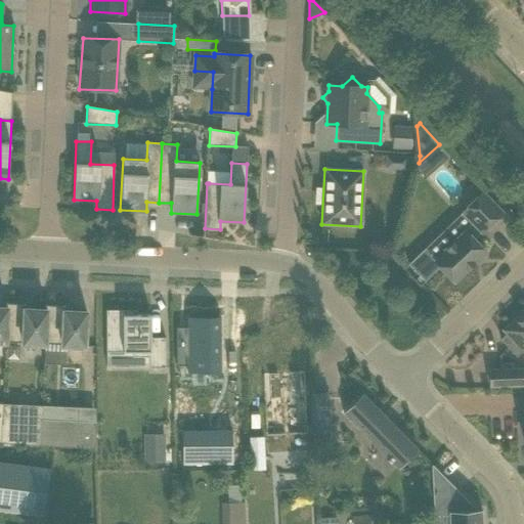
[(473,223),(435,260),(424,249),(408,264),(425,281),(440,266),(455,282),(486,253),(473,241),(481,232),(482,233),(503,214),(482,192),(462,212),(473,223)]
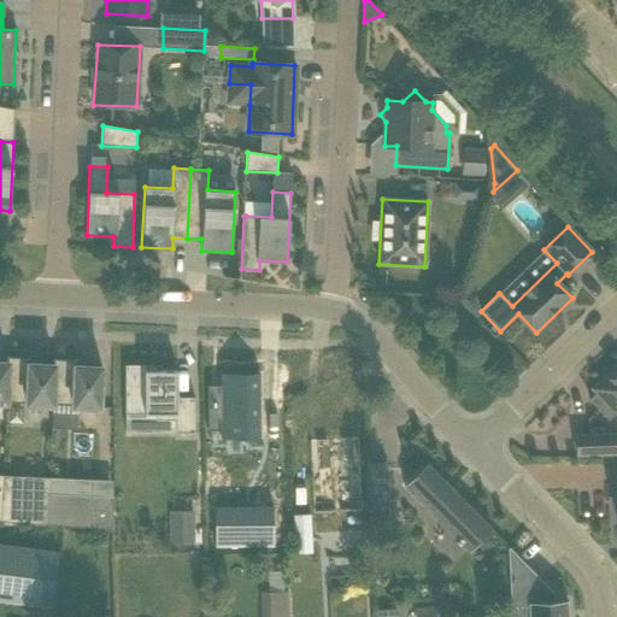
[(53,405),(53,401),(52,401),(54,364),(53,364),(30,363),(30,359),(7,358),(7,363),(6,399),(7,399),(27,400),(27,404),(53,405)]
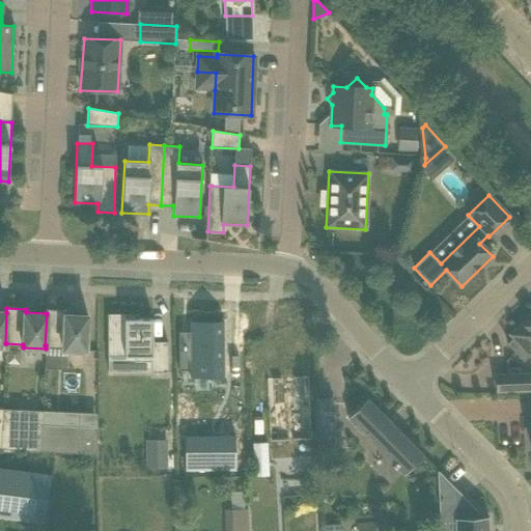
[(46,309),(46,313),(47,313),(45,345),(46,345),(62,346),(62,350),(86,351),(87,315),(65,314),(65,310),(46,309)]
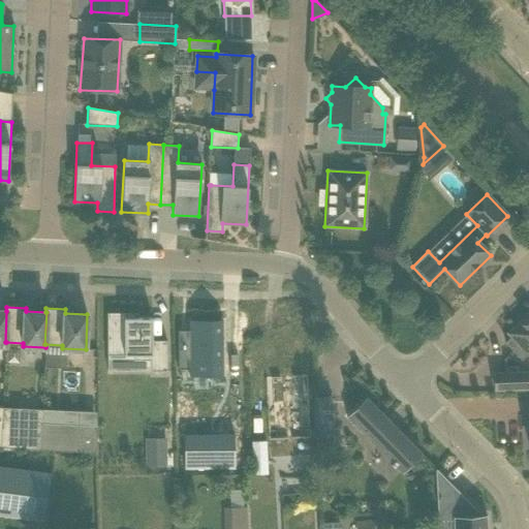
[(528,312),(508,333),(511,337),(506,343),(521,359),(527,353),(528,354),(528,312)]
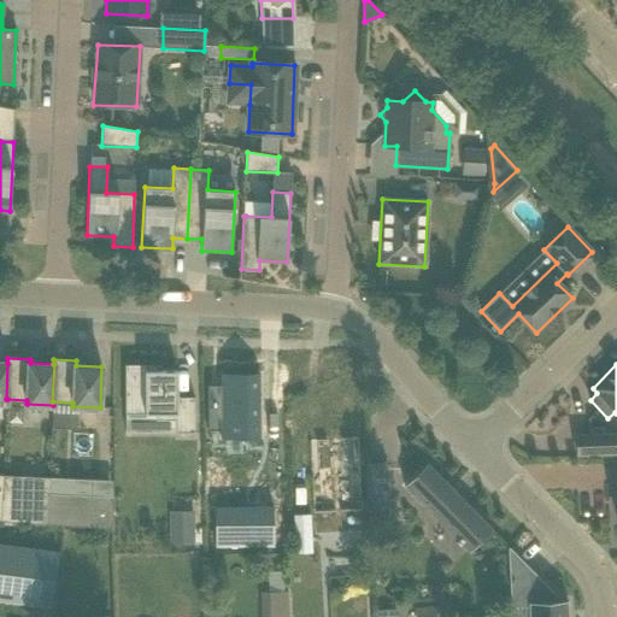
[(177,398),(177,371),(147,371),(147,365),(124,365),(125,415),(156,415),(156,421),(176,421),(176,433),(194,433),(194,398),(177,398)]
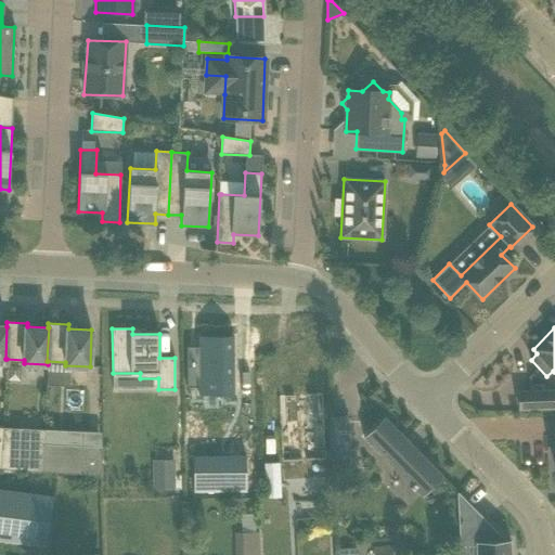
[(201,337),(198,337),(198,348),(186,349),(188,389),(199,389),(199,397),(201,397),(201,396),(232,395),(232,397),(234,397),(234,337),(232,337),(232,338),(201,338),(201,337)]
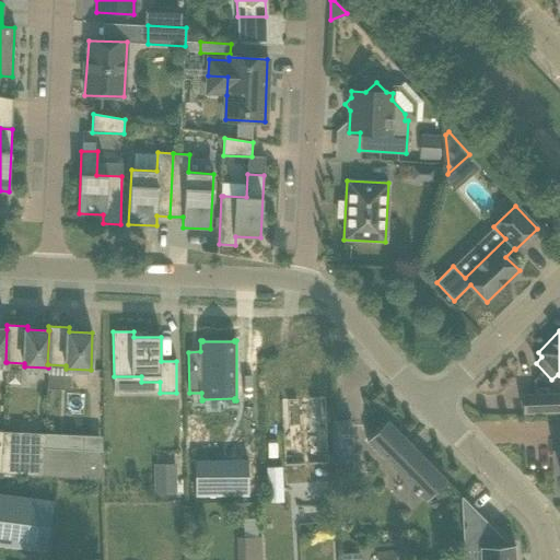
[(559,393),(523,395),(524,415),(559,412),(559,393)]
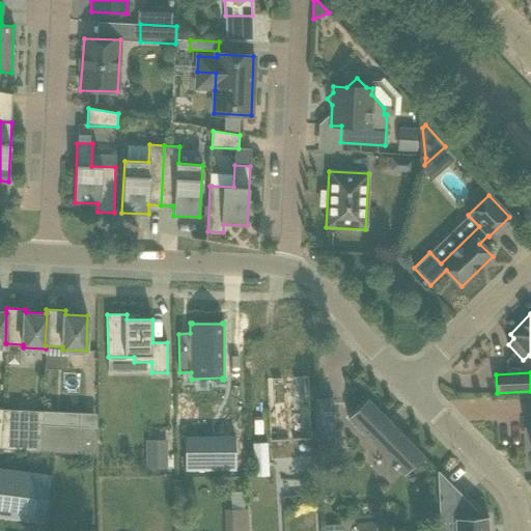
[(316,443),(335,442),(333,399),(315,400),(316,443)]
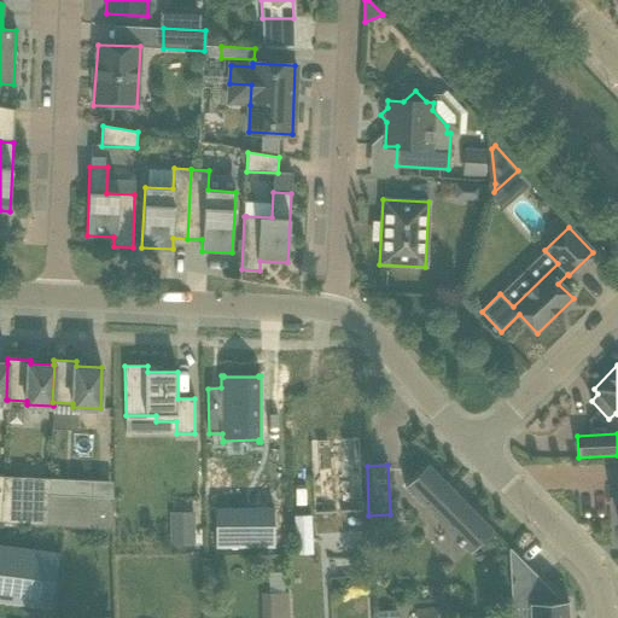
[(461,544),(470,553),(493,531),(427,465),(404,487),(458,541),(456,542),(460,546),(461,544)]
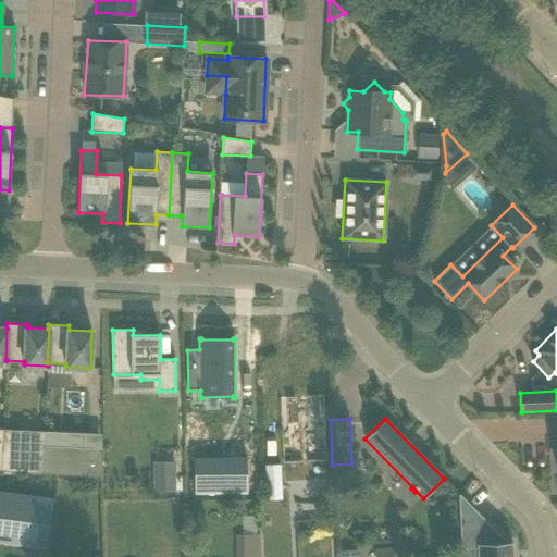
[(1,429),(0,443),(0,450),(0,452),(0,470),(46,473),(47,446),(48,430),(1,429)]
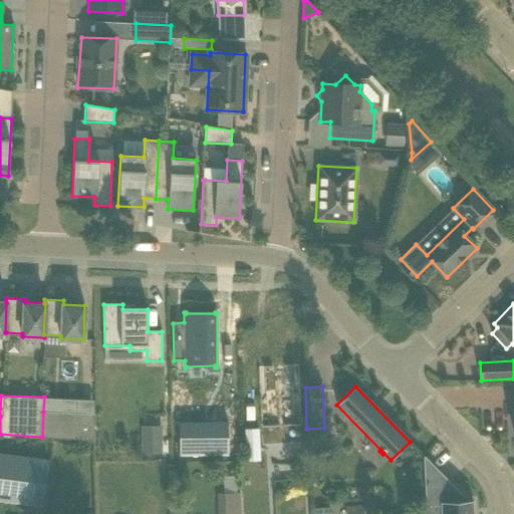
[(95,441),(96,413),(43,412),(42,437),(95,441)]
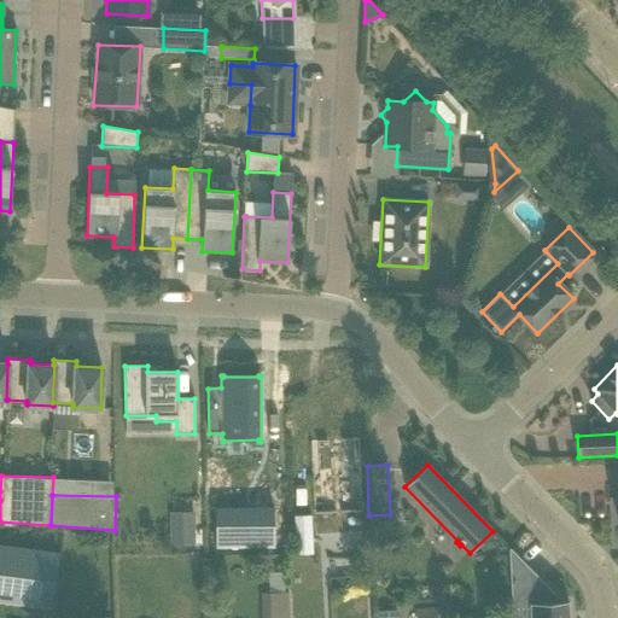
[(216,512),(215,548),(274,548),(274,512),(216,512)]
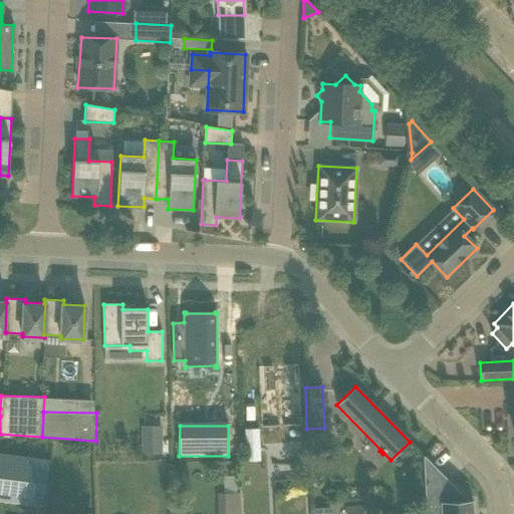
[(247,460),(259,459),(257,427),(245,428),(247,460)]
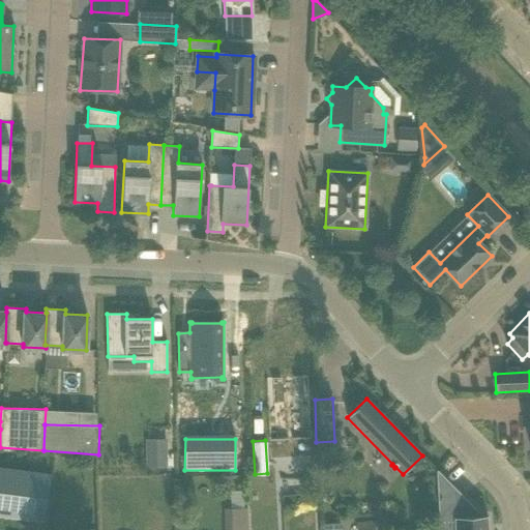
[(166,468),(166,453),(147,453),(147,468),(166,468)]
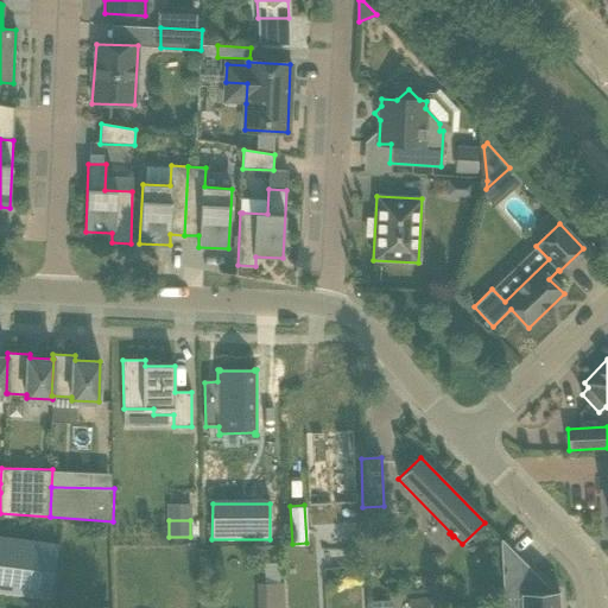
[(0,591),(50,599),(57,544),(0,537),(0,591)]
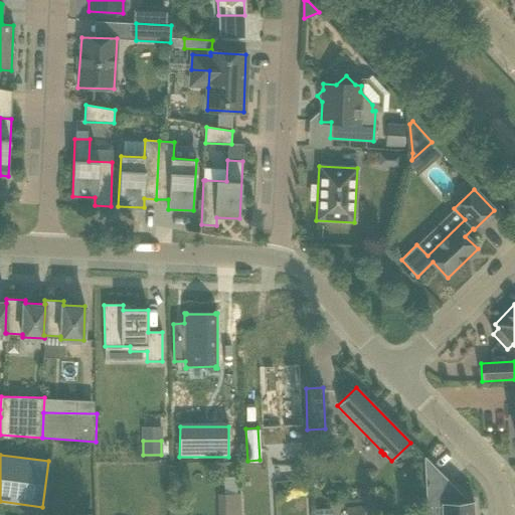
[(423,458),(424,483),(438,470),(425,457),(423,458)]
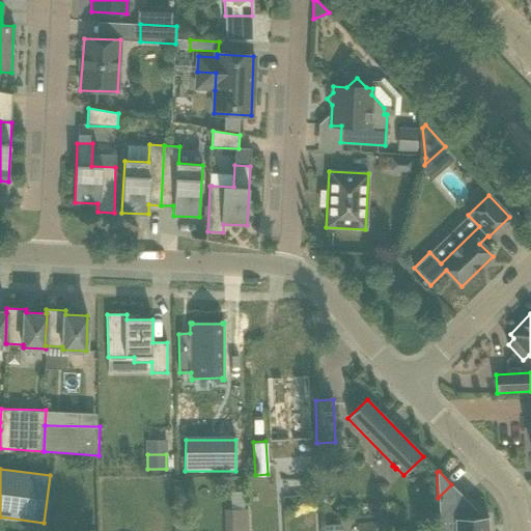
[(444,510),(439,511),(440,530),(488,530),(488,523),(488,520),(488,518),(487,518),(483,518),(460,495),(444,510)]
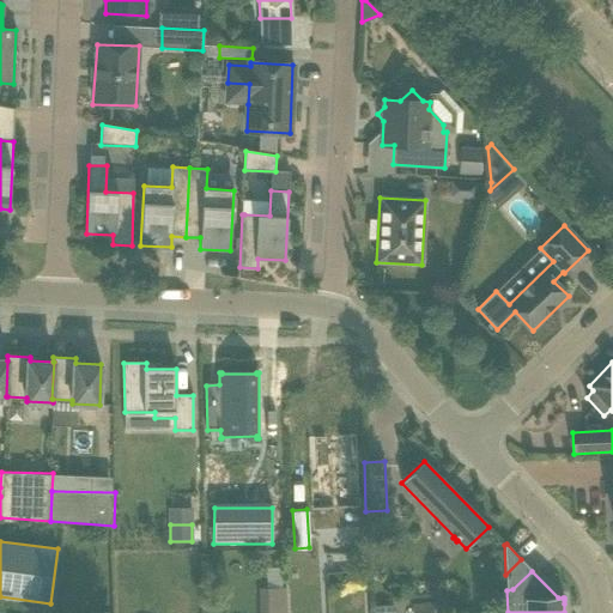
[(287,612),(287,588),(263,588),(263,589),(267,612),(287,612)]
